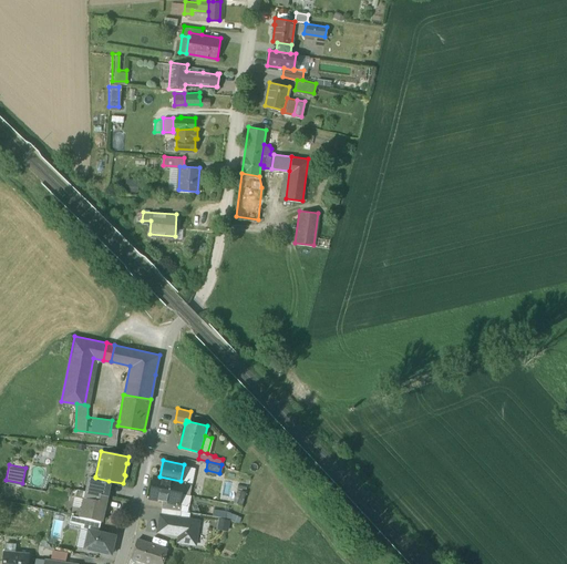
[(184,464),(181,481),(188,482),(192,465),(184,464)]
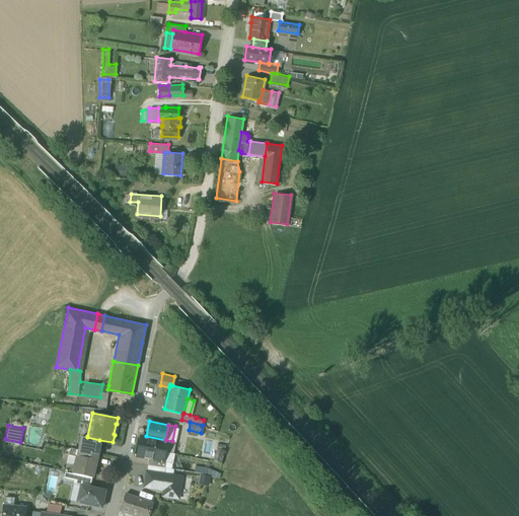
[(163,449),(165,440),(146,436),(141,434),(139,444),(163,449)]
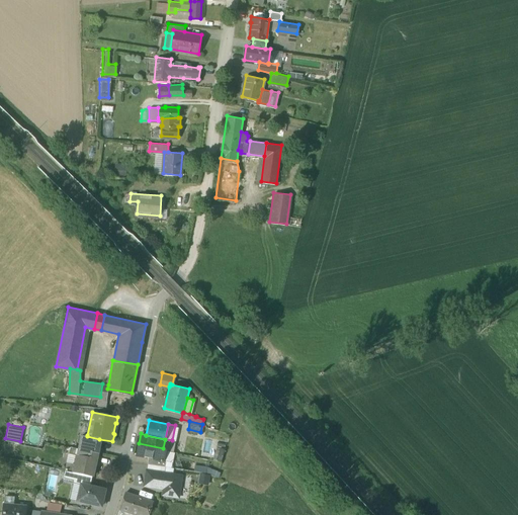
[(81,434),(78,446),(77,453),(96,457),(97,450),(99,439),(87,436),(87,435),(81,434)]
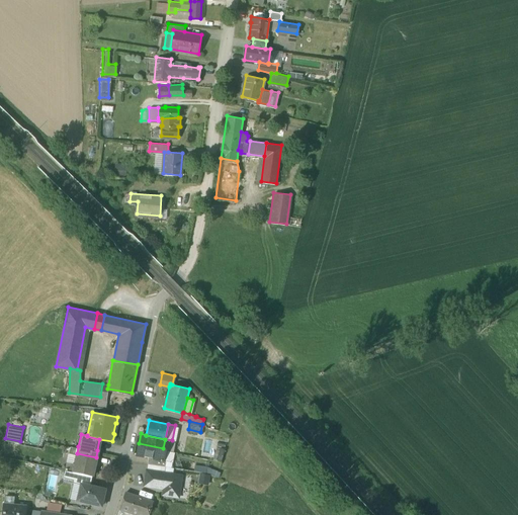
[(175,441),(172,440),(165,439),(163,448),(173,450),(175,441)]
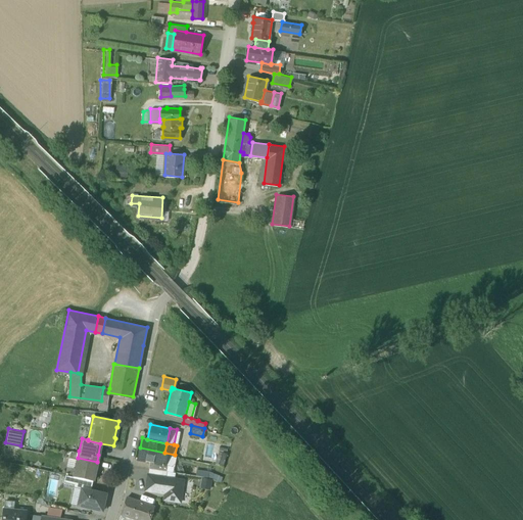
[(163,463),(164,453),(140,447),(138,458),(150,461),(162,463),(163,463)]
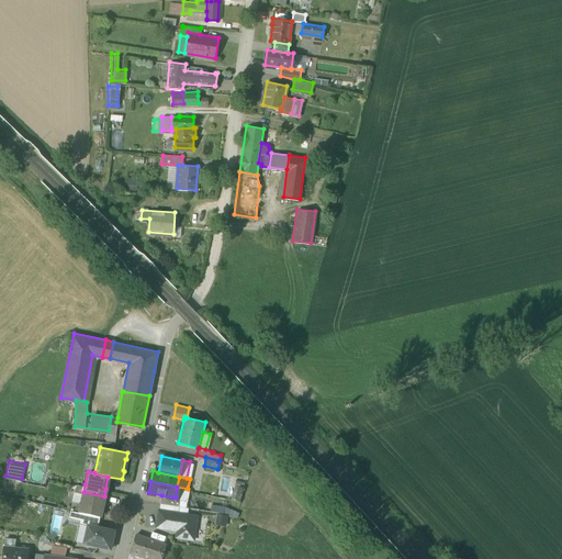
[(81,492),(83,492),(85,484),(77,483),(75,491),(81,492)]
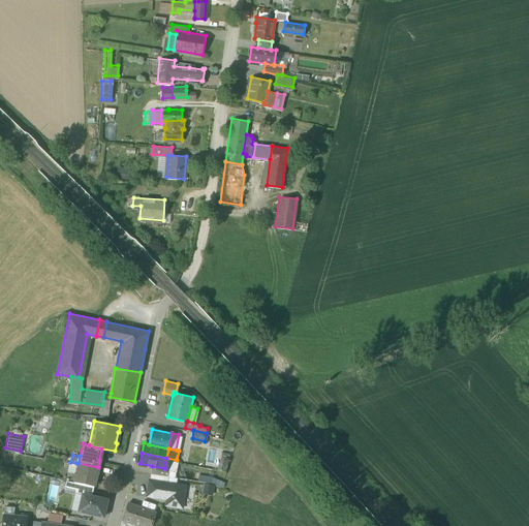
[(229,457),(224,456),(221,468),(225,469),(229,457)]
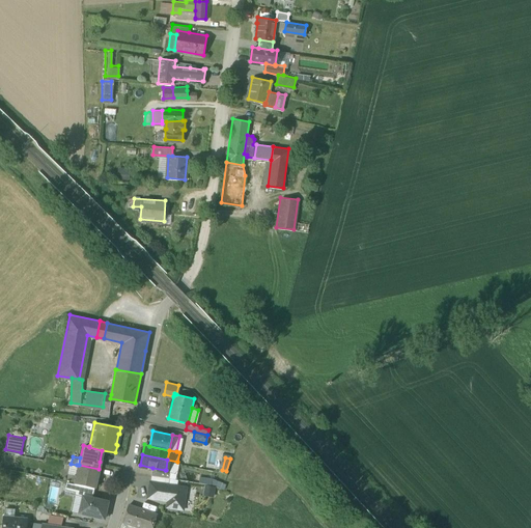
[(170,471),(175,472),(177,462),(167,460),(166,470),(170,471)]
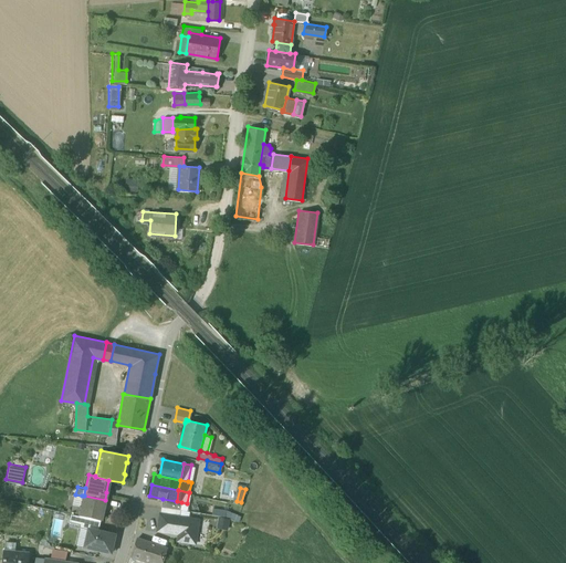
[(82,496),(75,494),(74,494),(72,503),(73,503),(83,503),(84,497),(82,496)]
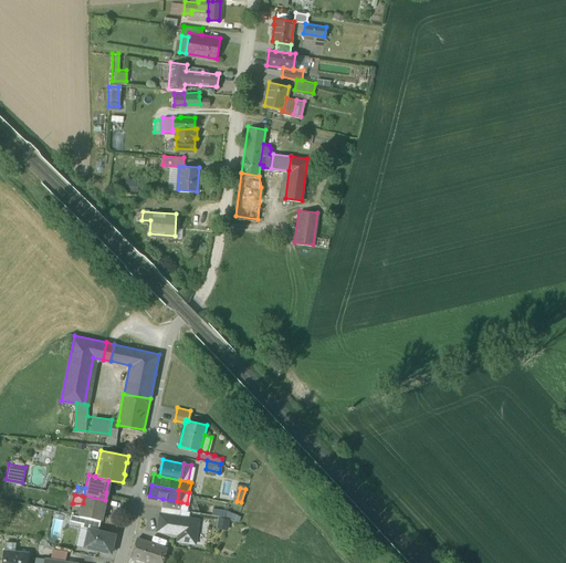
[(84,497),(83,503),(81,514),(101,519),(103,508),(104,501),(105,500),(84,496),(82,496),(84,497)]
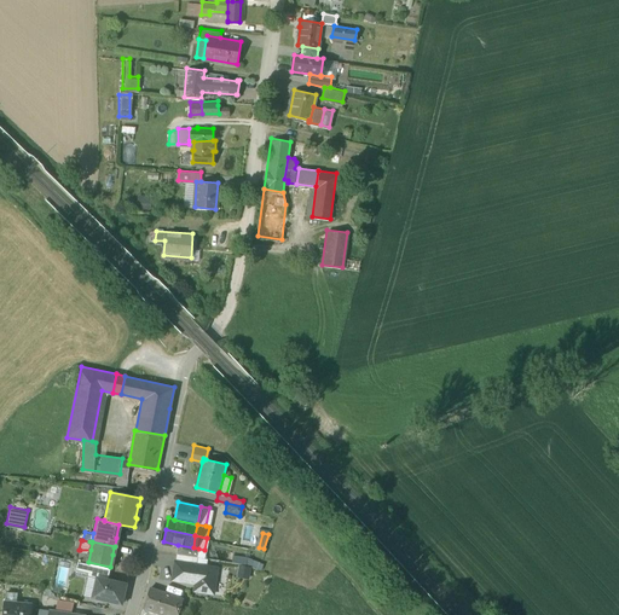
[(175,552),(197,556),(198,549),(194,547),(192,547),(178,545),(175,552)]
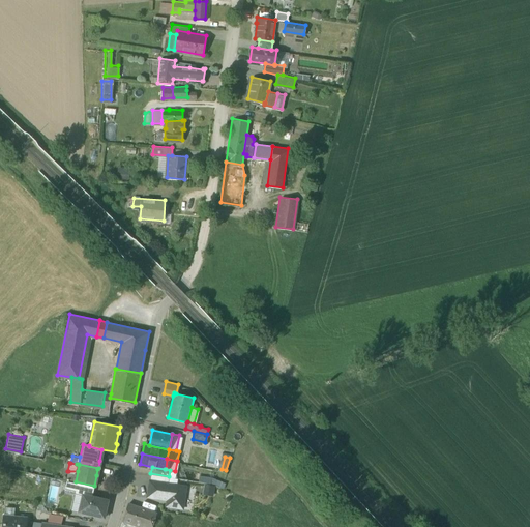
[(72,481),(76,481),(78,471),(68,471),(66,479),(72,480),(72,481)]
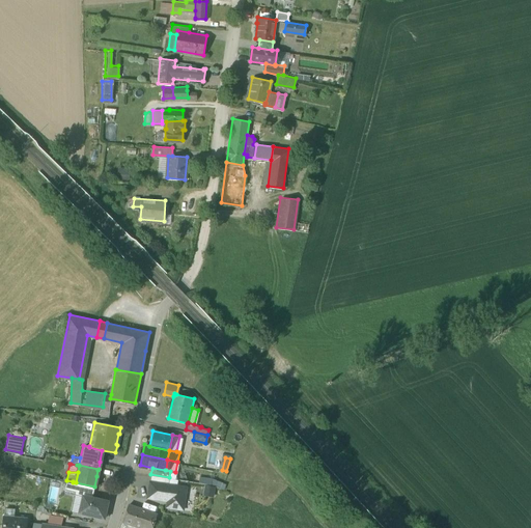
[(149,480),(169,483),(169,477),(150,474),(149,480)]
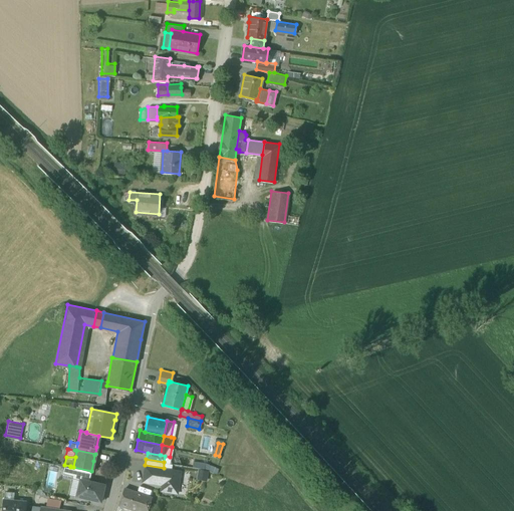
[(204,462),(193,461),(192,466),(202,467),(212,471),(214,466),(204,462)]
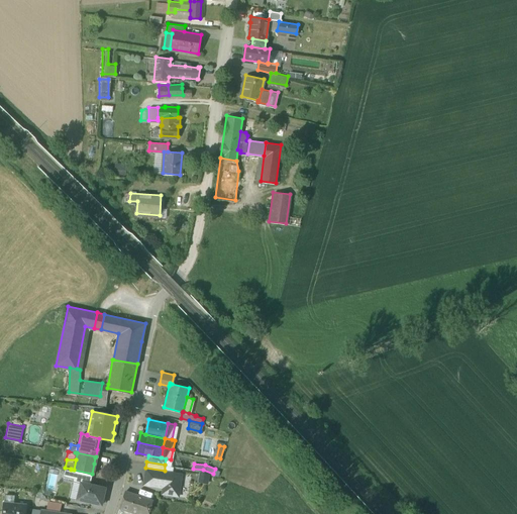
[(81,482),(90,484),(92,474),(74,470),(71,470),(71,469),(65,468),(64,475),(73,477),(72,480),(81,482)]
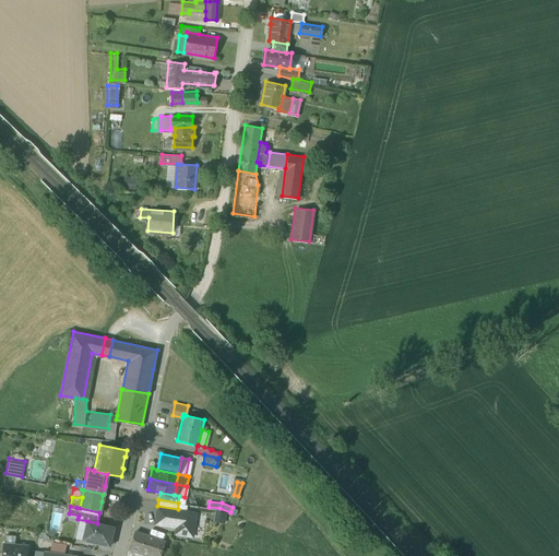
[(175,532),(192,534),(195,511),(178,509),(157,506),(155,522),(176,525),(175,532)]
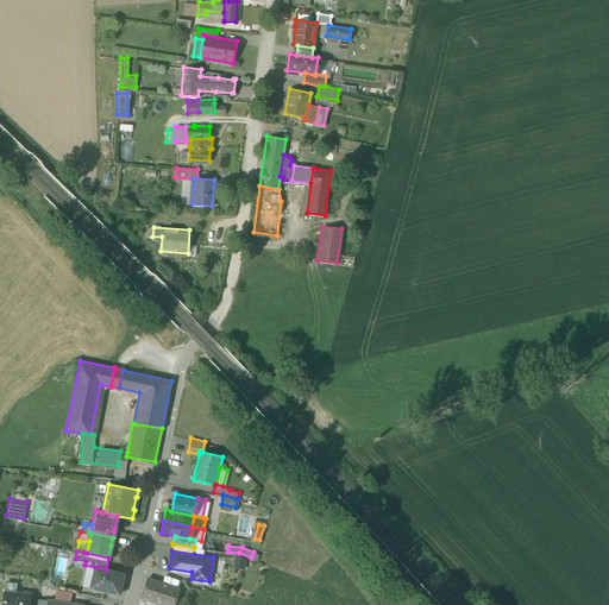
[(90,586),(95,567),(85,565),(81,585),(90,586)]
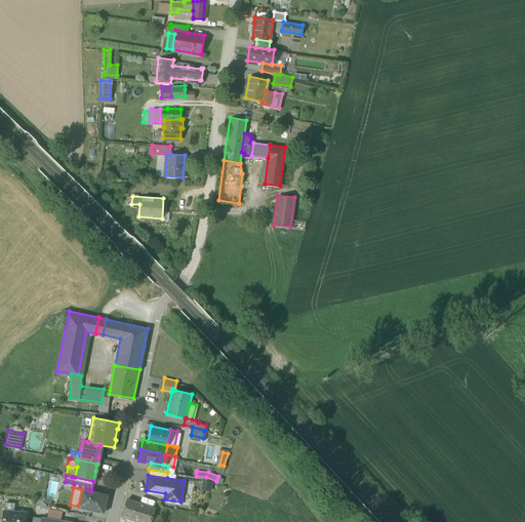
[(91,491),(82,489),(78,506),(103,511),(106,494),(91,491)]
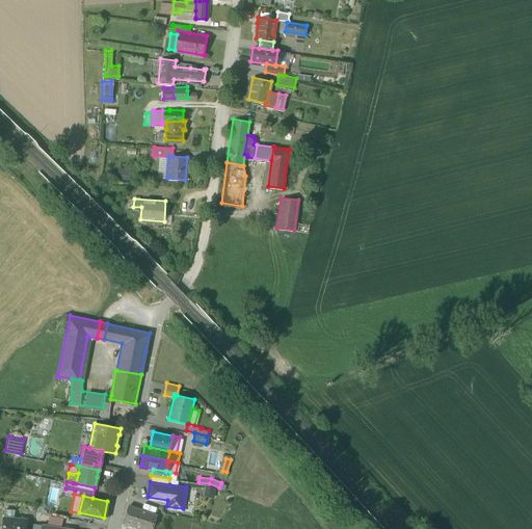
[(143,528),(151,528),(157,513),(129,504),(123,523),(143,528)]
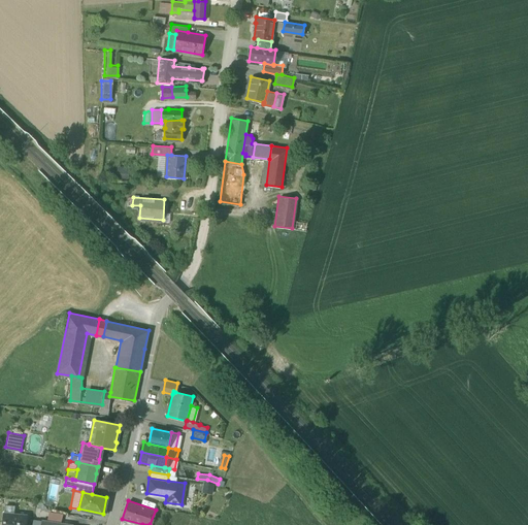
[(4,503),(3,512),(14,513),(15,504),(4,503)]
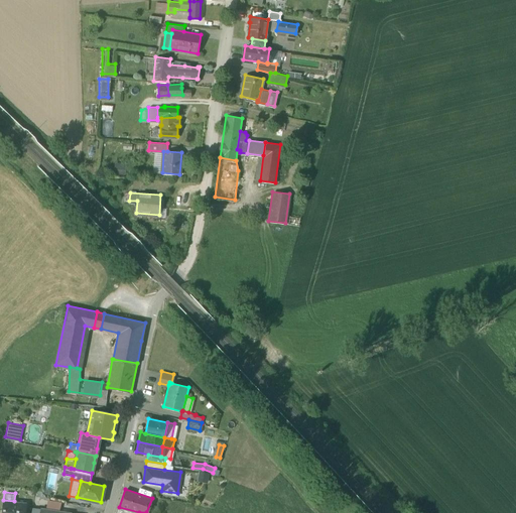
[(61,500),(47,498),(45,508),(59,510),(61,500)]
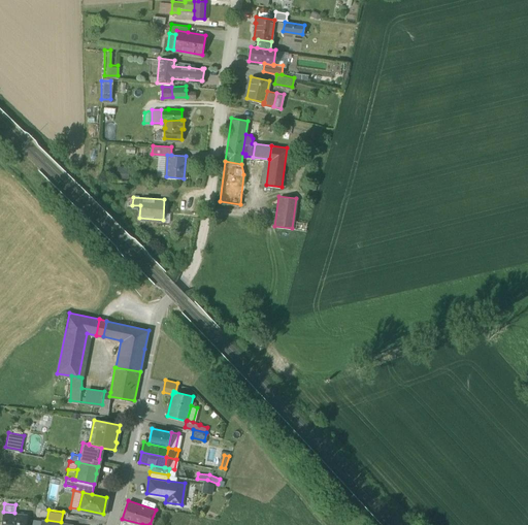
[(25,524),(27,514),(14,513),(3,512),(2,524),(25,524)]
